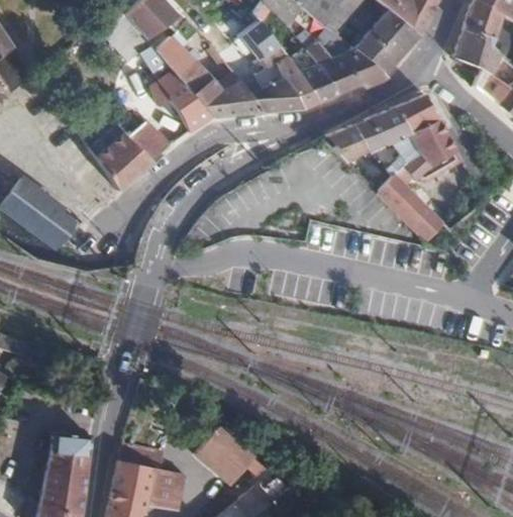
[(112,0),(146,37),(170,22),(149,0),(112,0)]
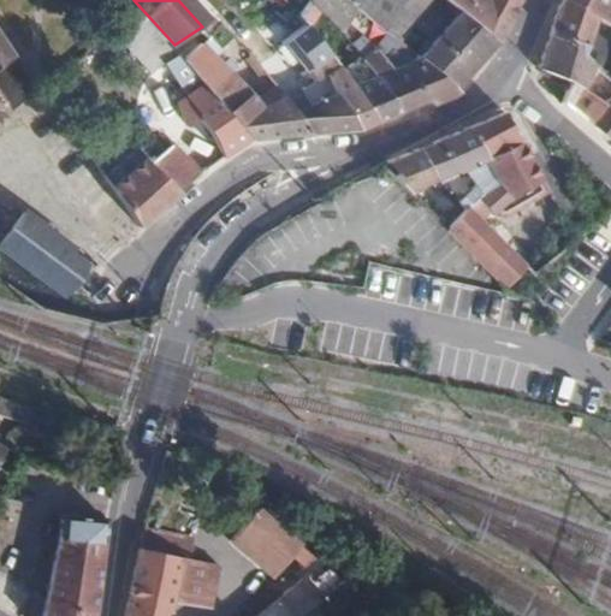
[(366,7),(355,0),(313,0),(348,29),(366,7)]
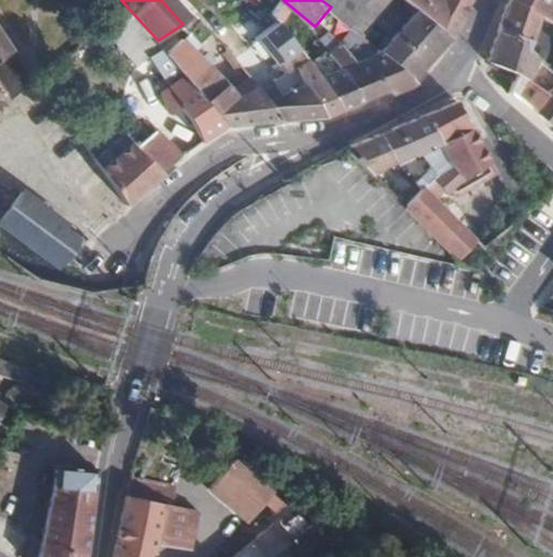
[(321,0),(331,7),(355,22),(369,0),(321,0)]
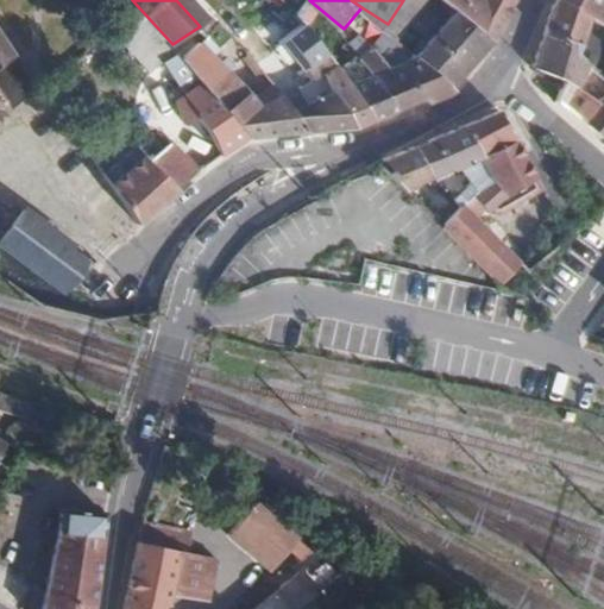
[(403,0),(388,24),(403,38),(425,0),(403,0)]
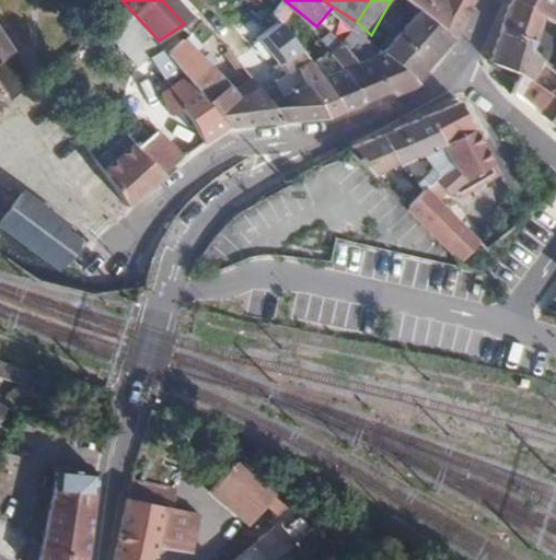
[(412,0),(424,11),(453,36),(459,27),(474,2),(475,0),(412,0)]
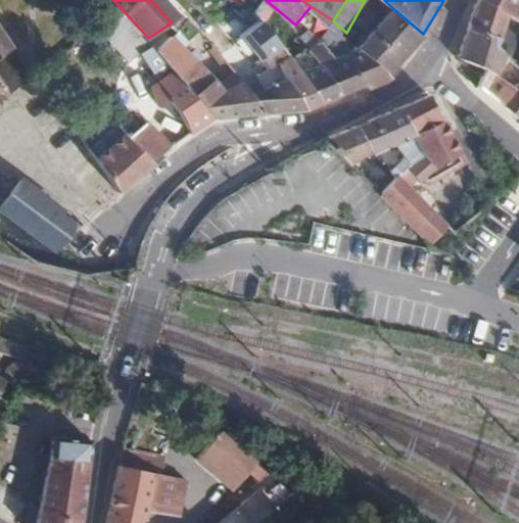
[(510,15),(479,0),(476,0),(473,7),(470,16),(469,21),(468,27),(498,44),(494,51),(504,59),(517,44),(501,35),(510,15)]
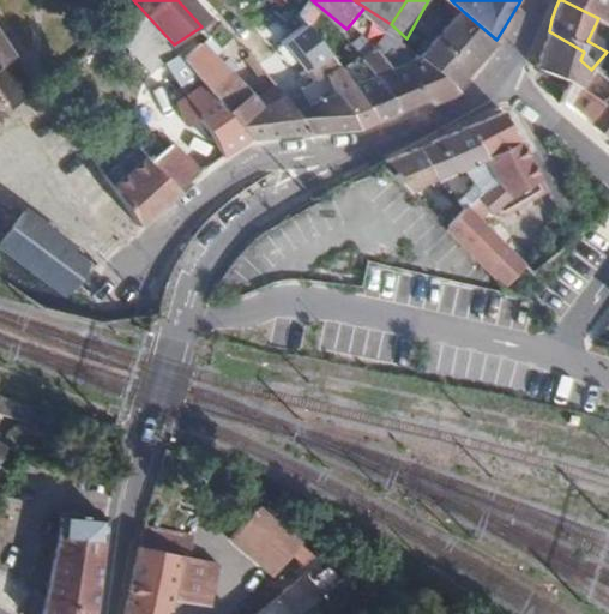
[(608,0),(562,0),(598,18),(608,24),(608,0)]
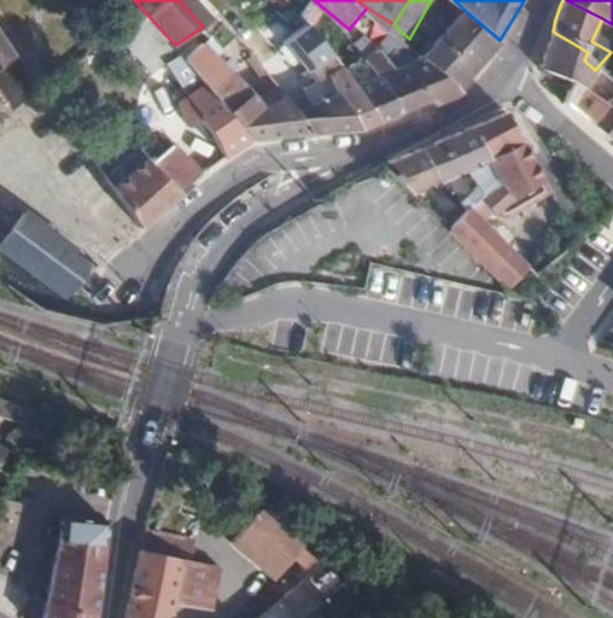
[(467,12),(428,56),(462,87),(471,76),(491,51),(500,40),(467,12)]
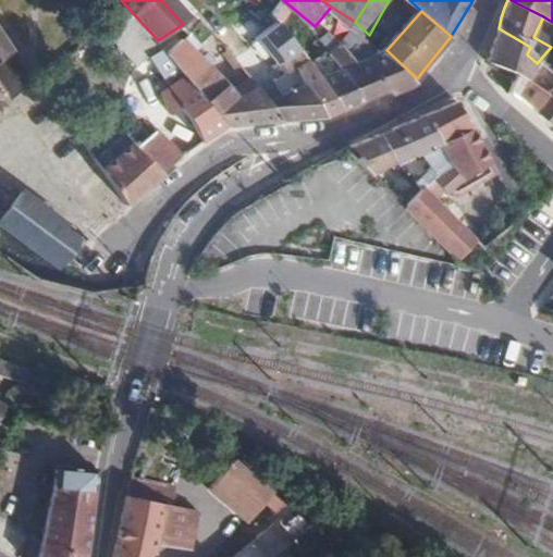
[(275,96),(291,121),(326,118),(365,99),(336,74),(281,21),(266,34),(290,61),(281,67),(292,81),(275,96)]
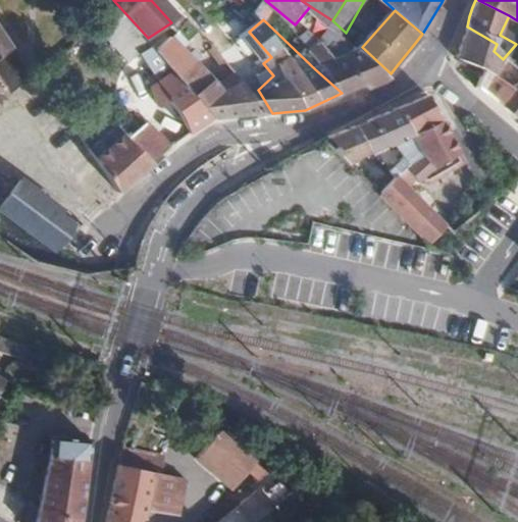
[(139,55),(155,77),(172,65),(158,48),(176,33),(178,30),(171,22),(148,38),(147,48),(139,55)]
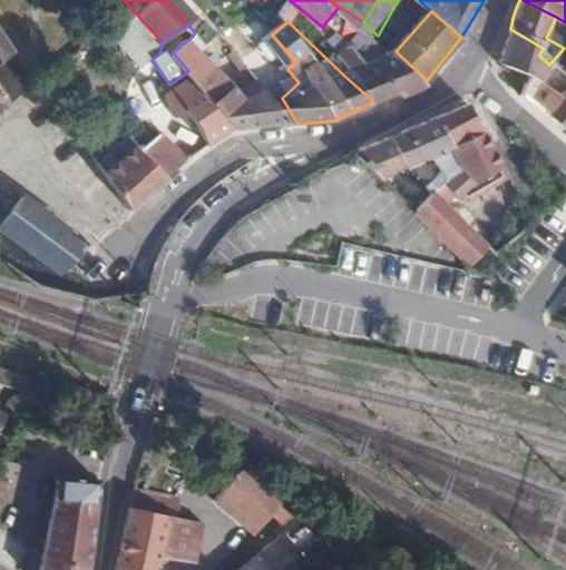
[(543,48),(510,29),(506,45),(501,58),(532,76),(524,94),(533,100),(542,80),(549,65),(539,56),(543,48)]
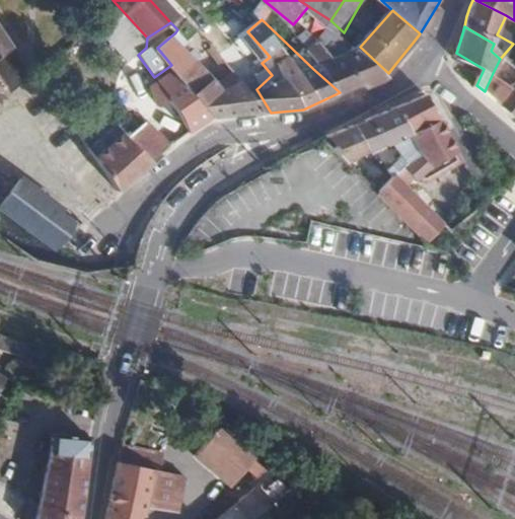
[(308,36),(335,59),(364,83),(367,88),(390,79),(388,73),(360,47),(357,45),(348,54),(315,28),(308,36)]
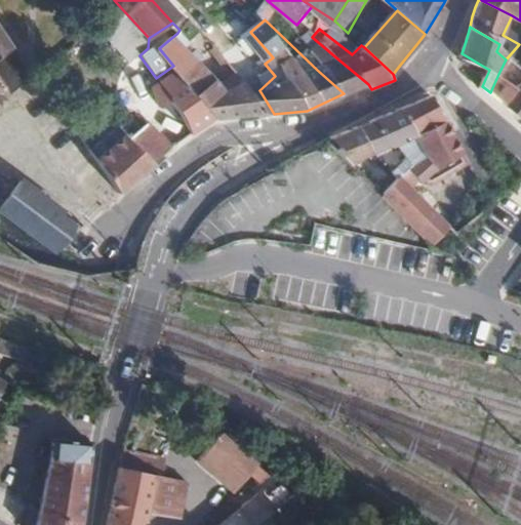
[(230,94),(177,33),(159,48),(173,66),(178,73),(215,119),(241,117),(274,114),(259,90),(250,81),(230,94)]
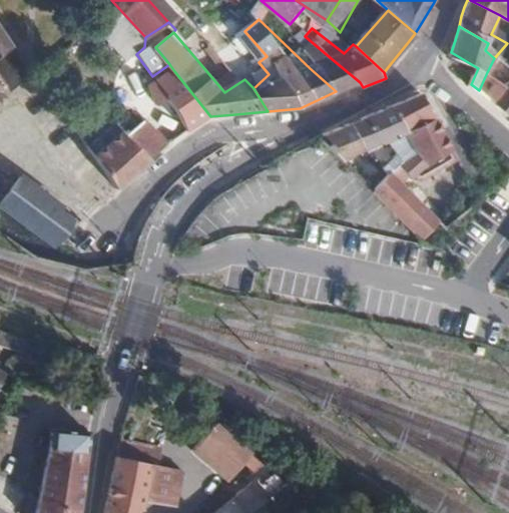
[(0,34),(0,101),(29,77),(0,34)]
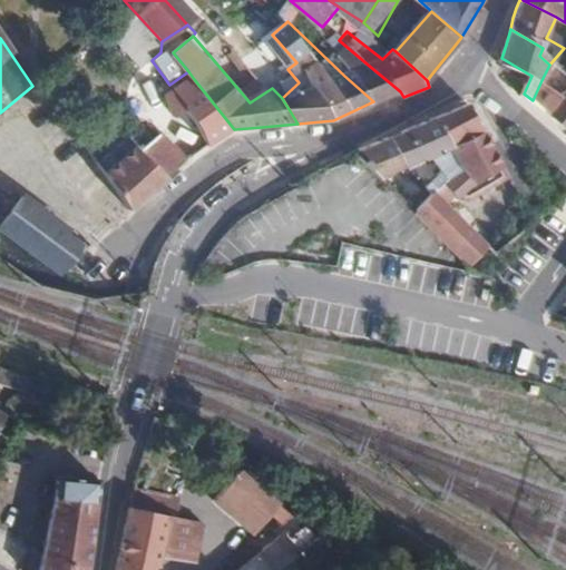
[(368,65),(344,76),(373,101),(386,97),(400,91),(368,65)]
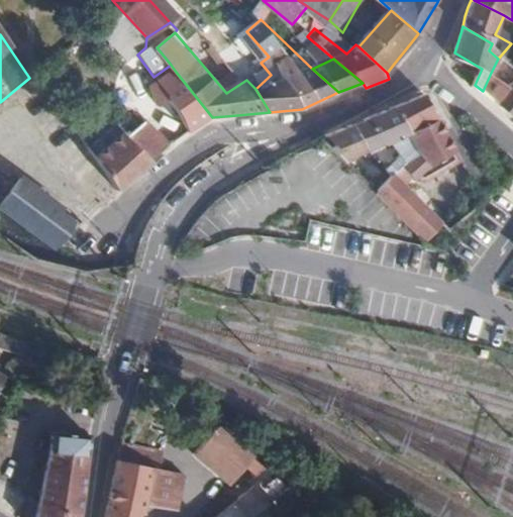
[(157,81),(147,88),(160,108),(171,101),(190,132),(200,125),(212,117),(176,72),(159,83),(157,81)]
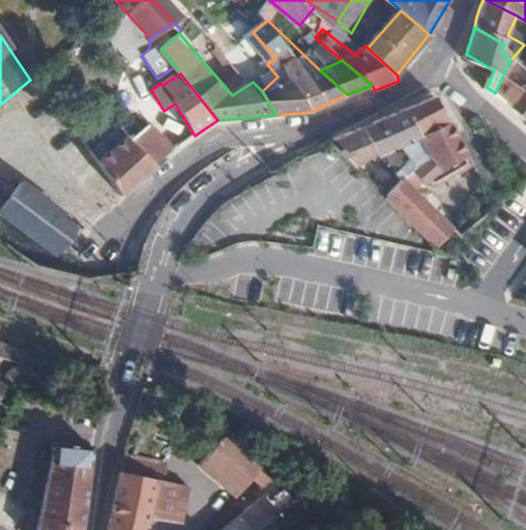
[(503,75),(495,93),(525,118),(525,85),(523,88),(503,75)]
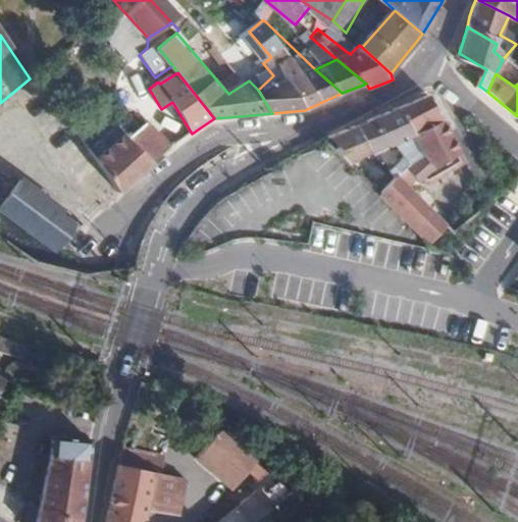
[(417,101),(403,107),(428,153),(403,175),(385,192),(433,243),(450,228),(438,212),(415,188),(423,179),(424,183),(434,186),(468,162),(430,96),(417,101)]
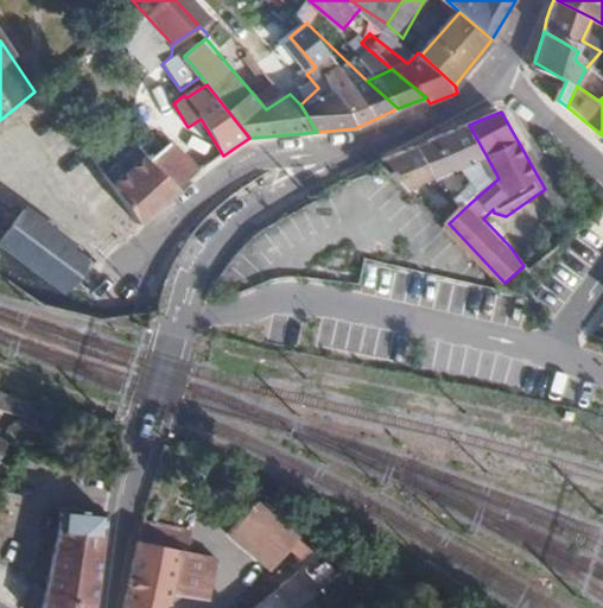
[(445,134),(421,144),(443,176),(470,165),(481,181),(463,197),(469,204),(499,178),(469,125),(445,134)]
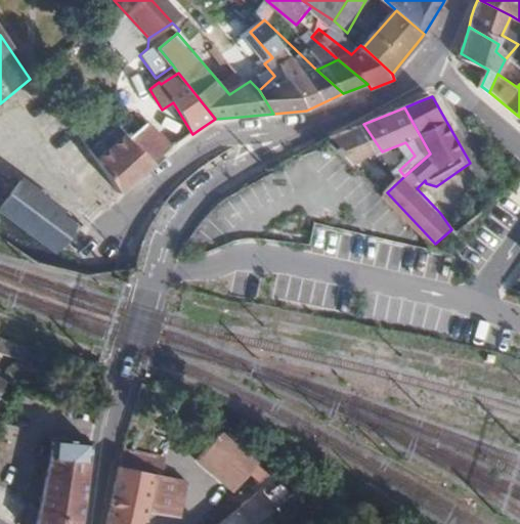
[(349,129),(334,135),(357,161),(382,151),(363,124),(349,129)]
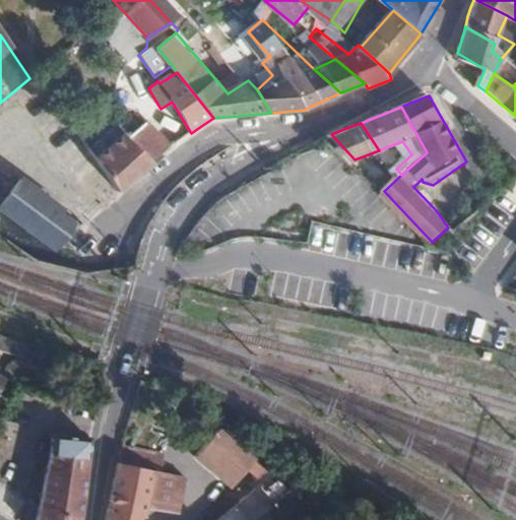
[(150,124),(133,137),(153,160),(170,147),(150,124)]
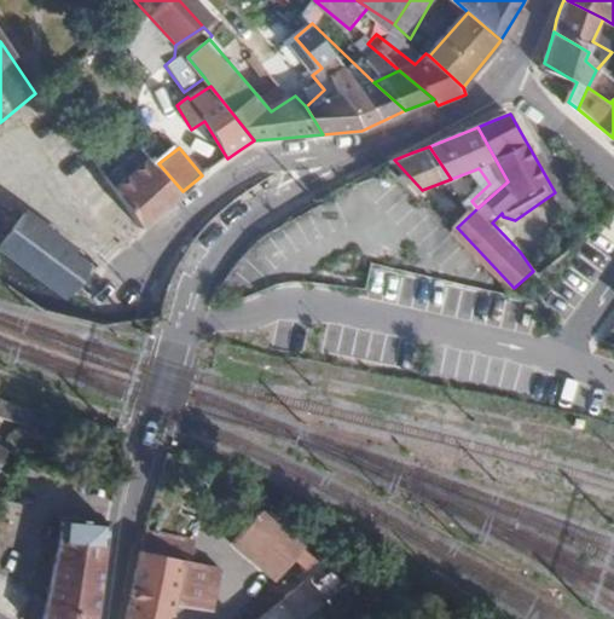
[(132,171),(113,186),(143,226),(156,215),(183,191),(158,163),(156,161),(138,177),(132,171)]
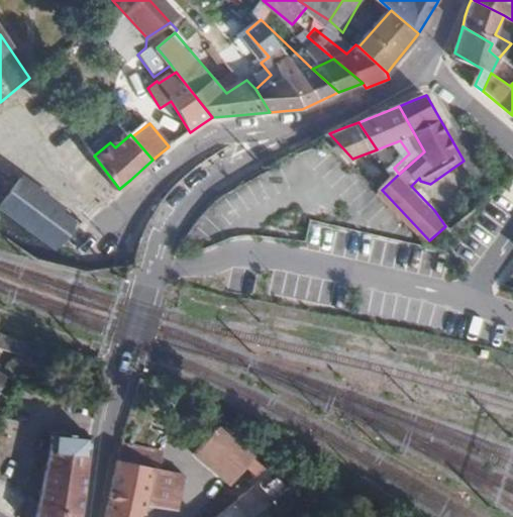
[(23,178),(3,207),(58,246),(73,233),(58,218),(62,215),(23,178)]
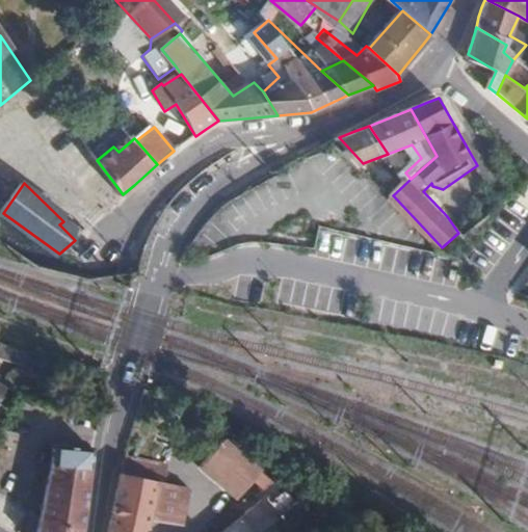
[(205,415),(187,436),(213,455),(230,432),(205,415)]
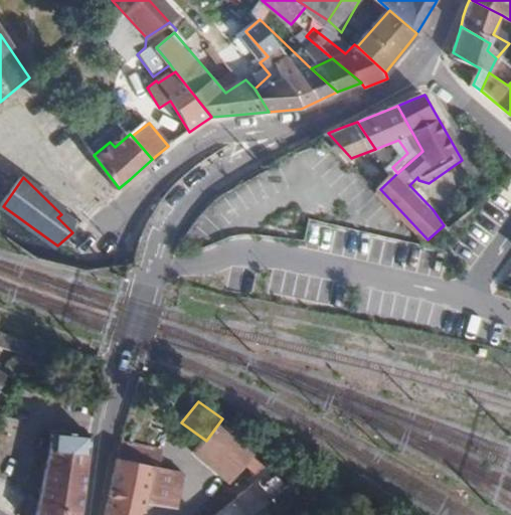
[(262,445),(222,418),(206,441),(244,468),(262,445)]
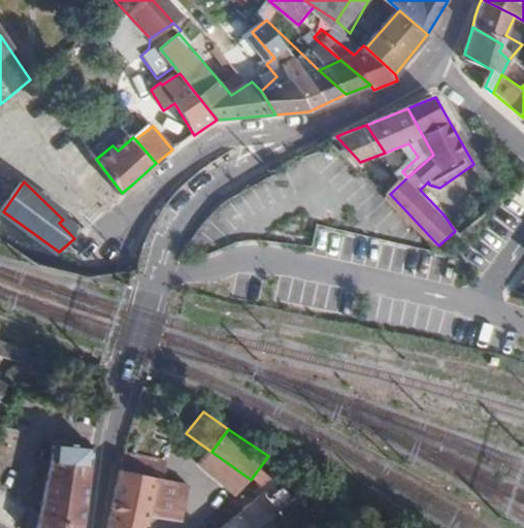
[(84,527),(87,508),(95,444),(53,441),(50,457),(42,497),(37,527),(84,527)]
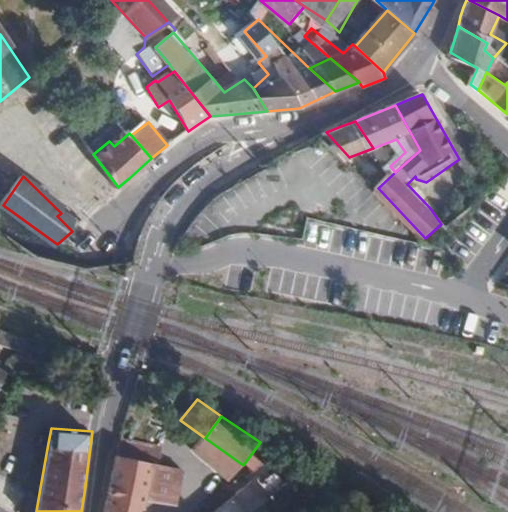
[(120,440),(118,456),(159,465),(161,451),(120,440)]
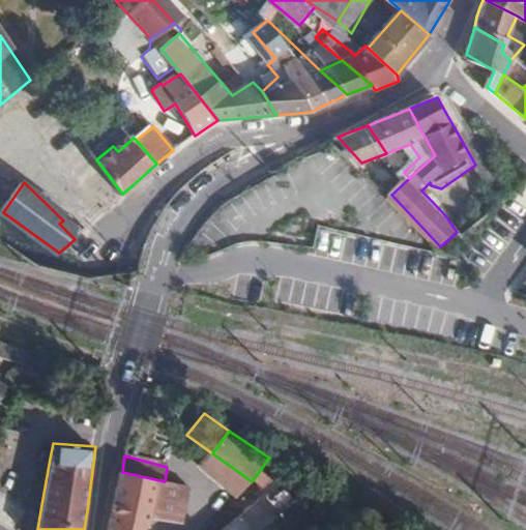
[(193,486),(165,481),(122,472),(111,529),(134,529),(147,526),(151,524),(152,514),(186,522),(193,486)]
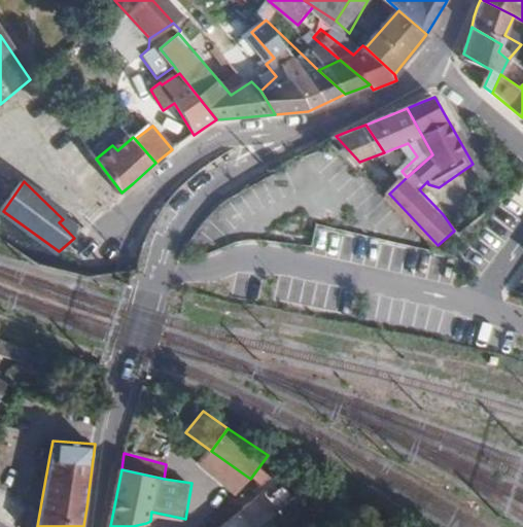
[(251,526),(293,493),(284,484),(271,495),(266,489),(219,526),(251,526)]
